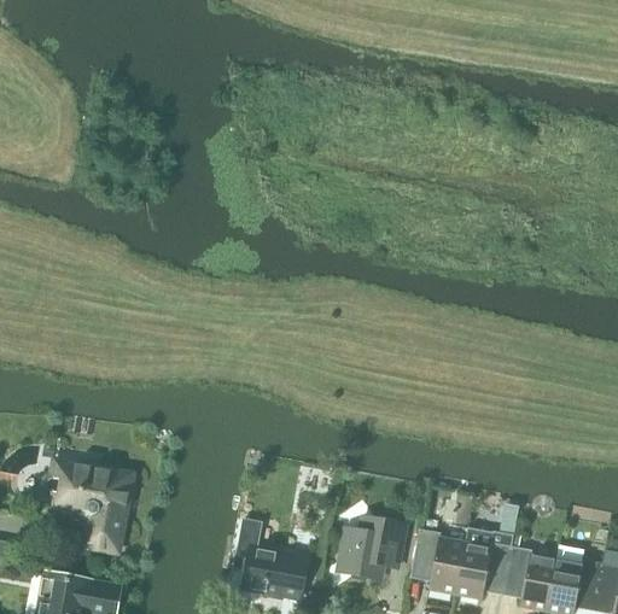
[(116,548),(129,477),(58,463),(56,477),(51,477),(47,479),(46,489),(48,492),(52,493),(50,507),(93,514),(87,543),(116,548)]
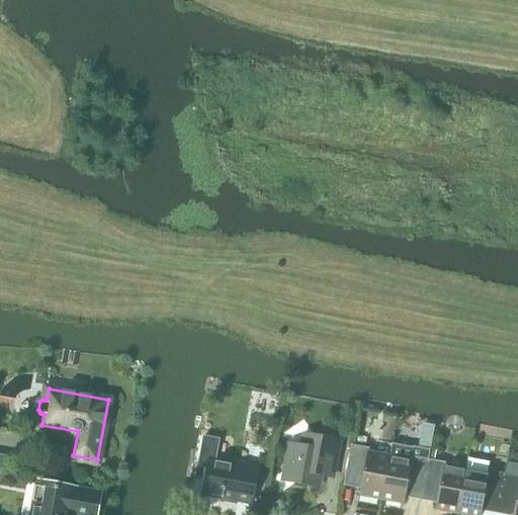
[(289,442),(283,479),(308,483),(322,474),(324,474),(333,476),(340,439),(316,435),(303,432),(299,444),(289,442)]
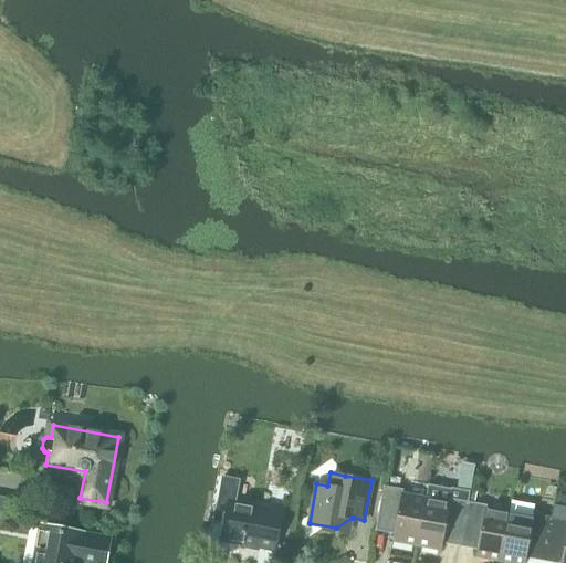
[(249,506),(234,503),(239,479),(222,476),(216,509),(227,511),(222,539),(275,549),(282,511),(266,509),(266,506),(249,502),(249,506)]
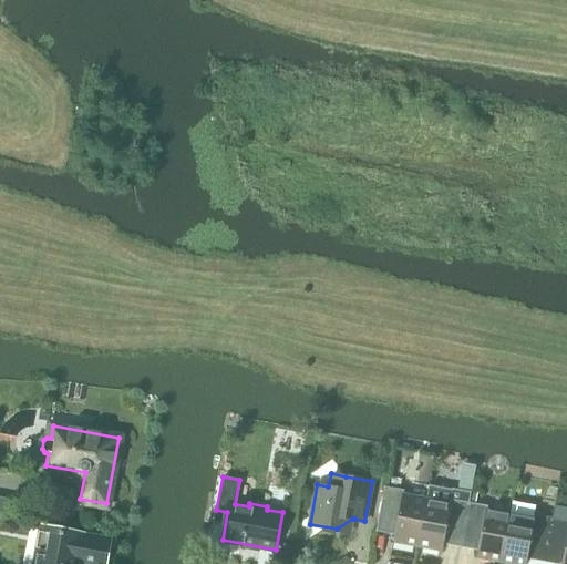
[(428,495),(419,544),(442,549),(443,542),(462,545),(472,490),(464,489),(462,499),(450,496),(452,488),(430,483),(428,495)]
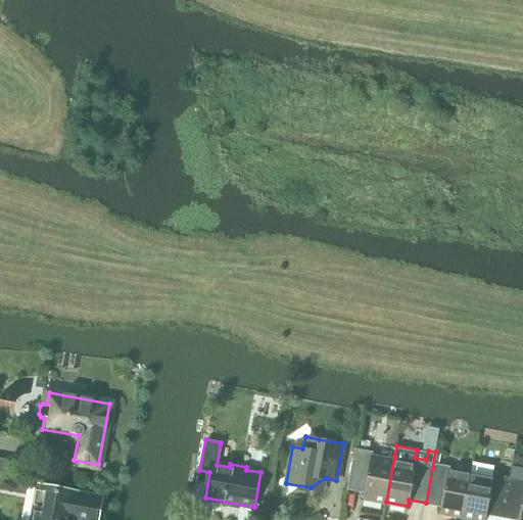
[(386,502),(394,457),(373,453),(374,451),(355,446),(347,488),(364,491),(363,497),(386,502)]
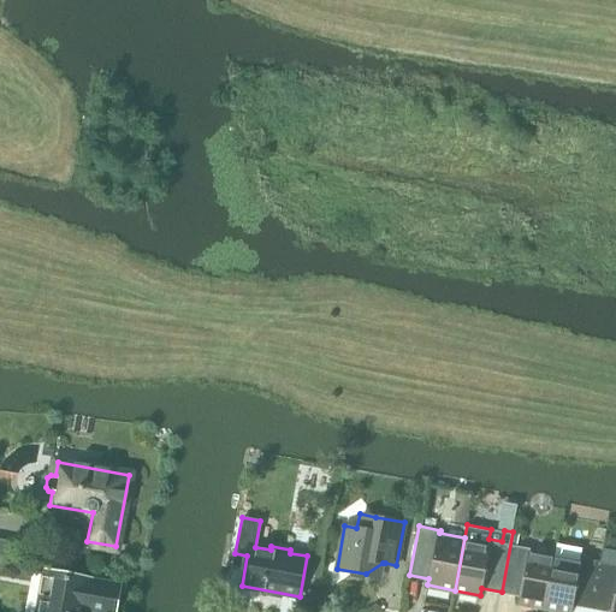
[(513,532),(502,592),(520,595),(519,601),(546,607),(556,554),(531,550),(531,547),(517,545),(520,533),(513,532)]
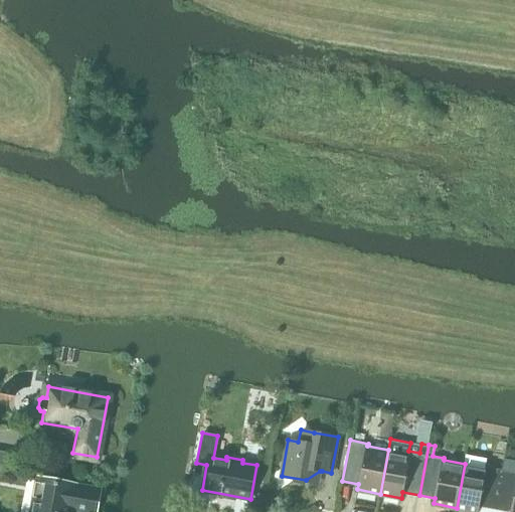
[(465,464),(457,508),(478,511),(479,507),(495,510),(503,469),(485,465),(487,458),(467,454),(465,464)]
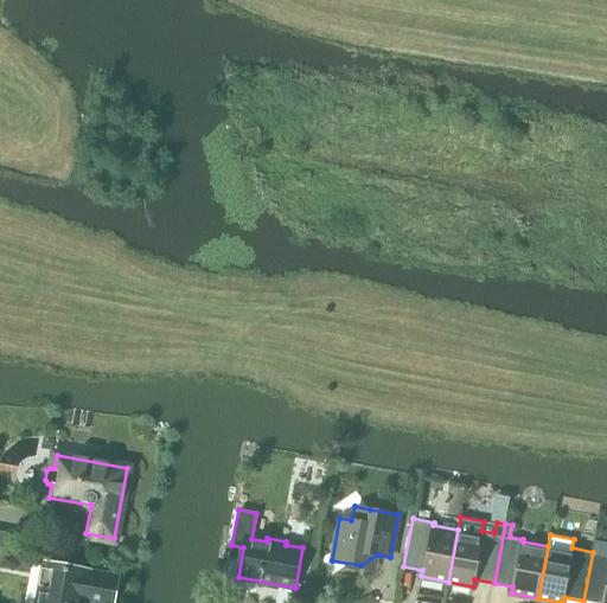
[(593,552),(583,601),(599,602),(606,602),(606,555),(601,553),(604,543),(595,541),(593,552)]
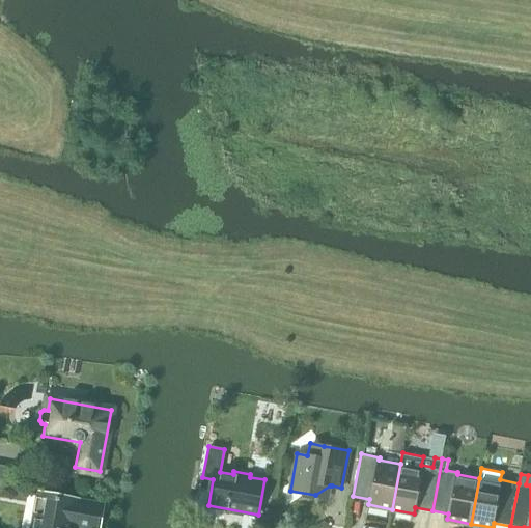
[(66,527),(67,524),(87,527),(96,527),(102,505),(77,501),(40,494),(34,527),(66,527)]
